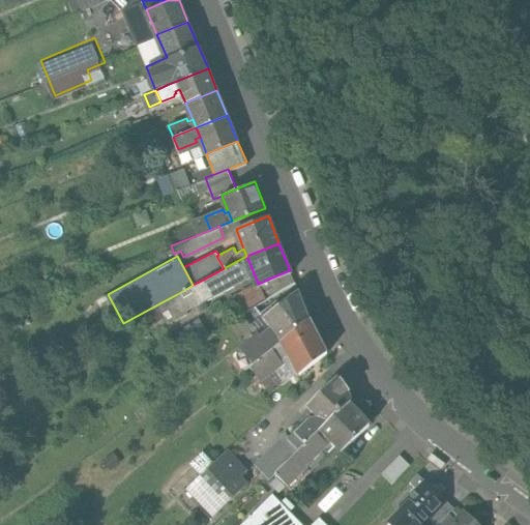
[(249,263),(246,256),(224,268),(203,280),(211,295),(233,284),(231,281),(245,272),(246,269),(244,265),(249,263)]
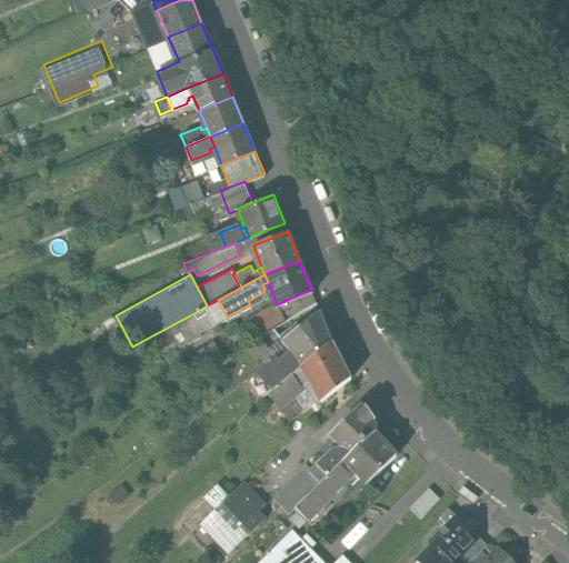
[(316,302),(310,290),(277,304),(276,301),(209,341),(221,360),(285,320),(316,302)]
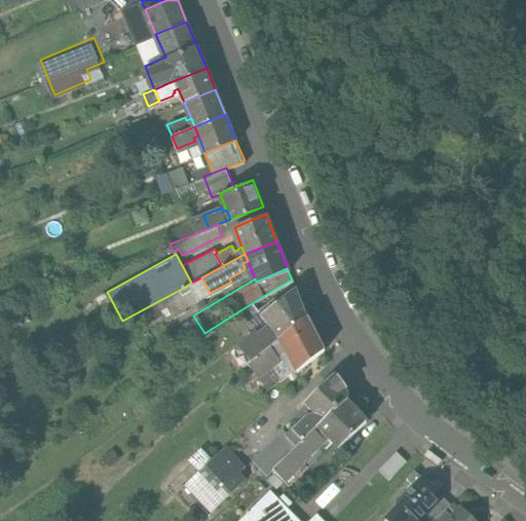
[(201,277),(191,283),(188,285),(196,300),(210,293),(201,277)]
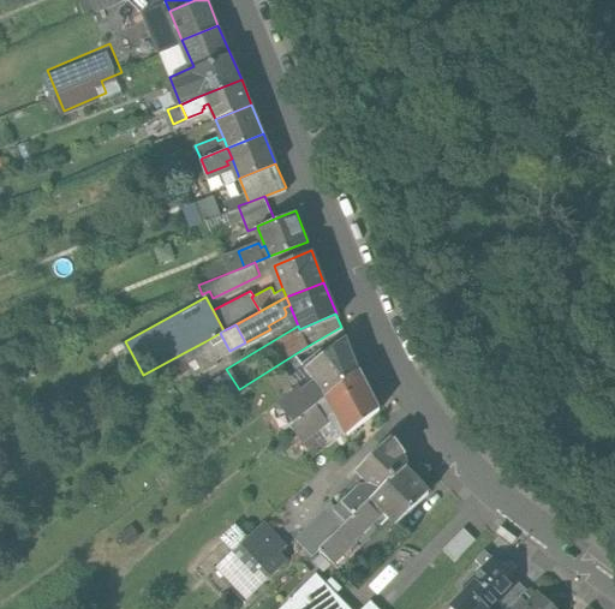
[(358,368),(345,334),(317,357),(305,366),(317,381),(327,393),(358,368)]
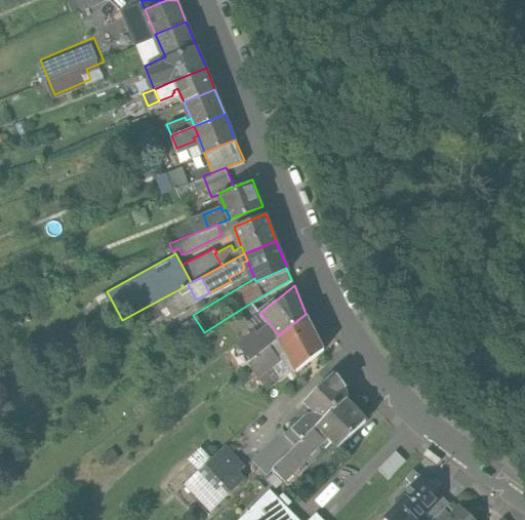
[(175,291),(158,301),(163,310),(168,307),(173,315),(185,309),(175,291)]
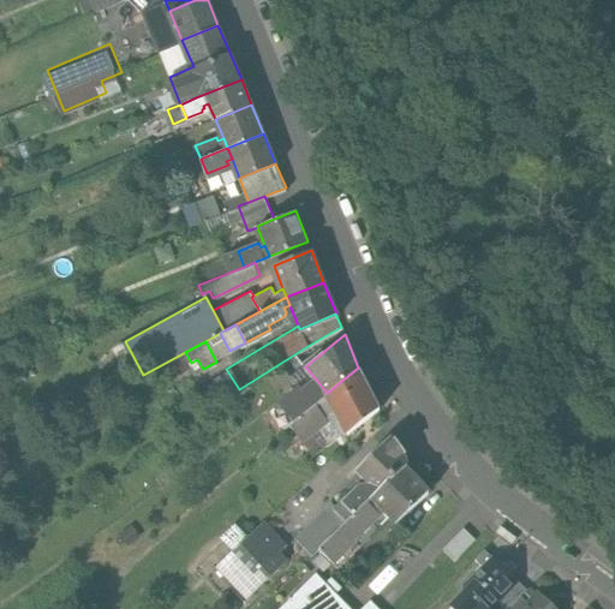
[(302,362),(305,366),(317,357),(314,352),(302,362)]
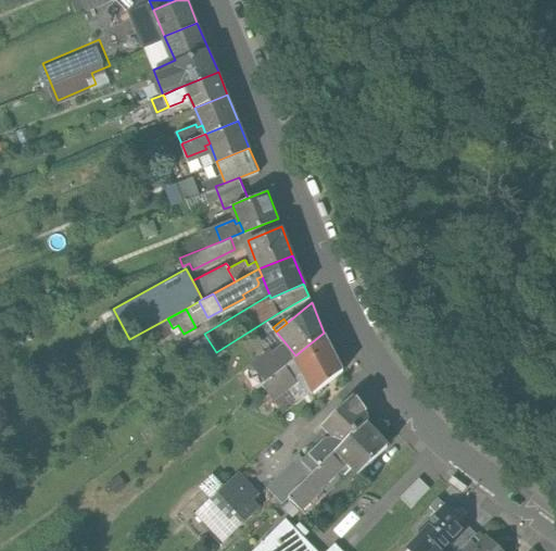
[(312,392),(342,368),(324,333),(295,355),(293,357),(301,370),(312,392)]
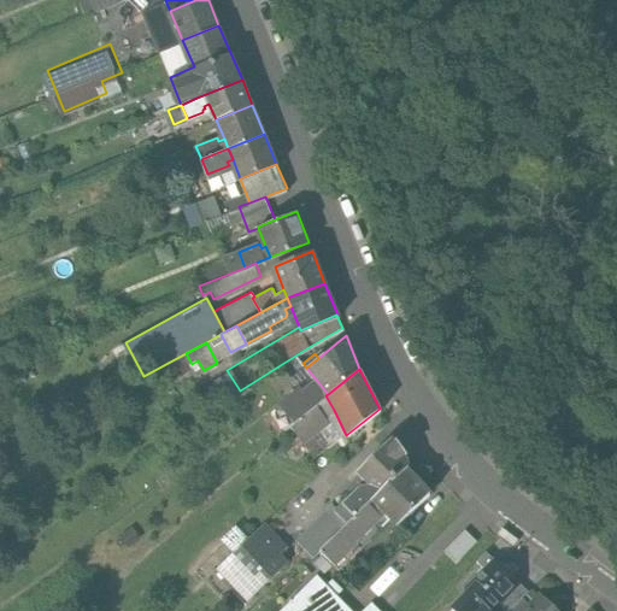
[(313,406),(325,395),(328,394),(318,382),(304,394),(313,406)]
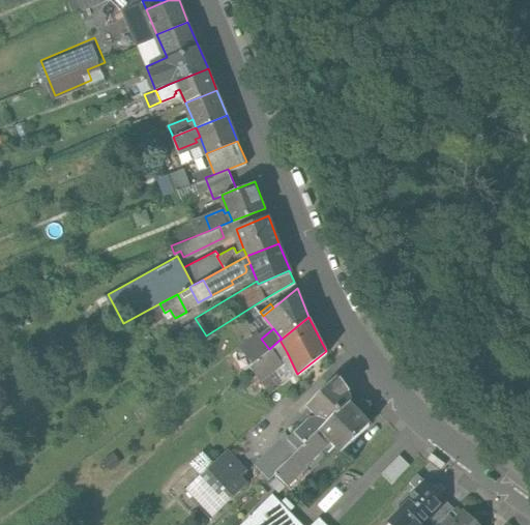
[(256,359),(269,349),(261,339),(245,351),(254,361),(256,359)]
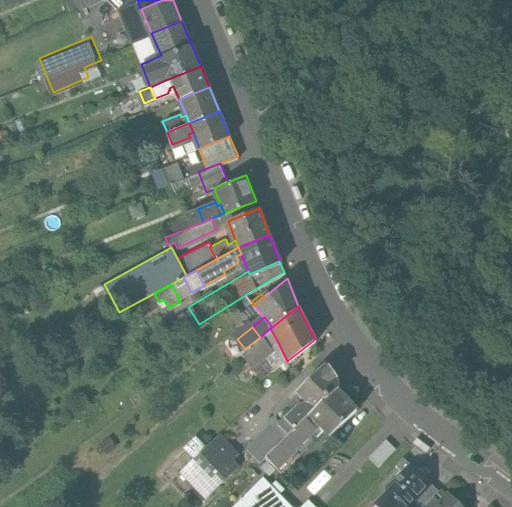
[(277,340),(270,328),(260,337),(247,347),(257,360),(272,348),(270,346),(277,340)]
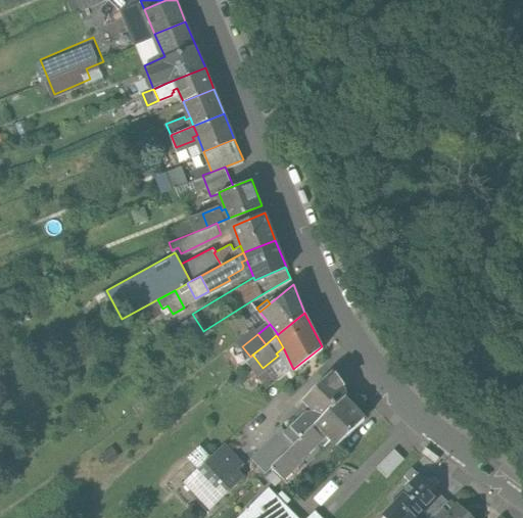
[(263,368),(252,355),(250,357),(246,360),(250,365),(256,373),(263,368)]
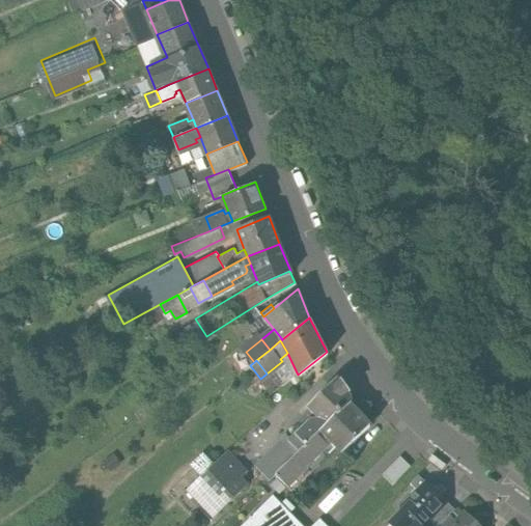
[(254,370),(250,365),(243,371),(246,377),(254,370)]
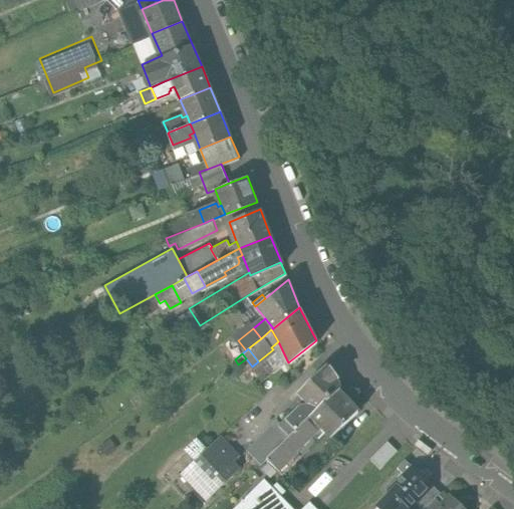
[(339,382),(326,363),(297,392),(308,404),(300,405),(271,434),(275,437),(279,433),(286,440),(337,389),(340,386),(339,382)]
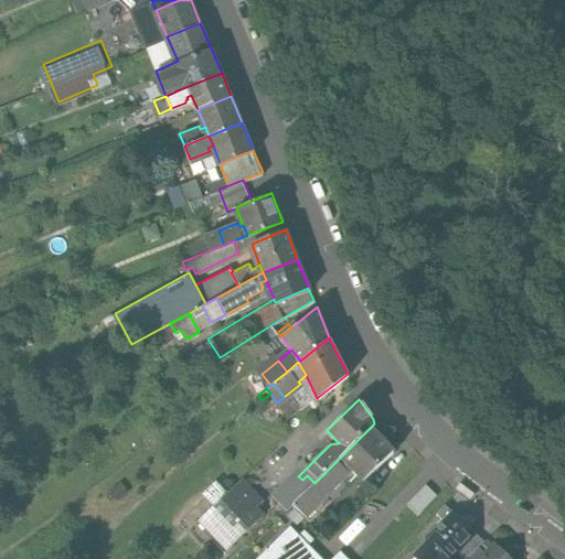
[(364,477),(393,449),(371,427),(315,483),(295,503),(310,518),(331,497),(327,493),(353,466),(364,477)]
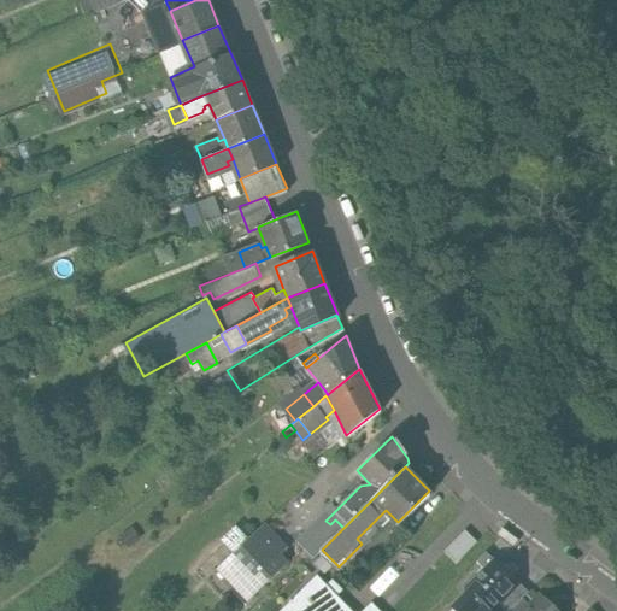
[(219,565),(250,597),(285,563),(277,554),(285,547),(263,523),(219,565)]
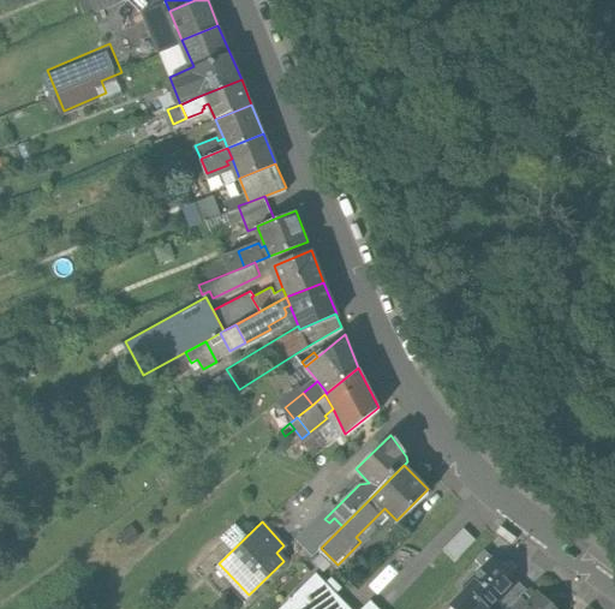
[(475,536),(464,525),(443,545),(454,556),(475,536)]
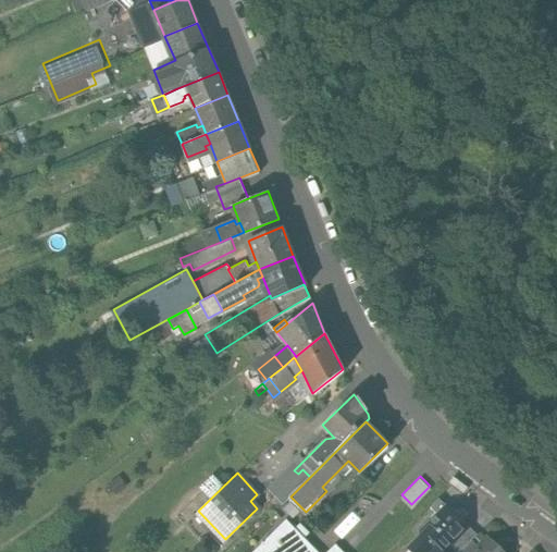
[(408,546),(413,551),(436,551),(441,549),(442,551),(449,542),(469,523),(447,502),(446,502),(438,494),(430,504),(437,512),(420,529),(422,531),(408,546)]
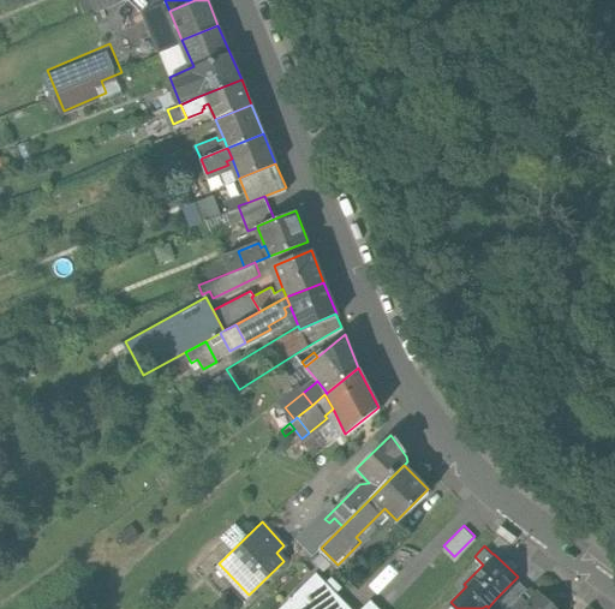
[(381,608),(370,597),(358,608),(353,608),(315,571),(286,599),(294,608),(381,608)]
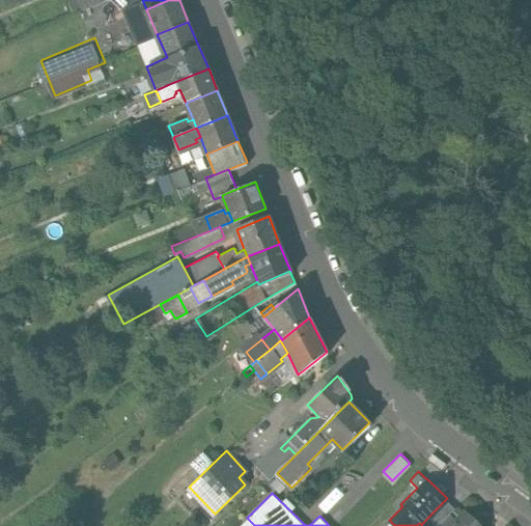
[(454,505),(447,498),(428,517),(437,524),(454,505)]
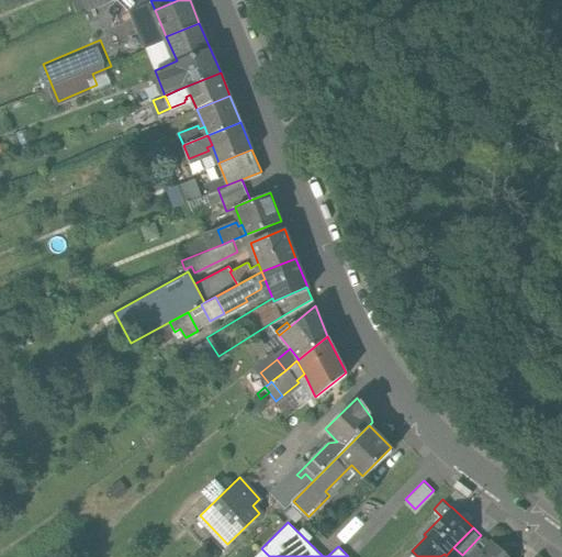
[(509,556),(492,541),(475,556),(509,556)]
